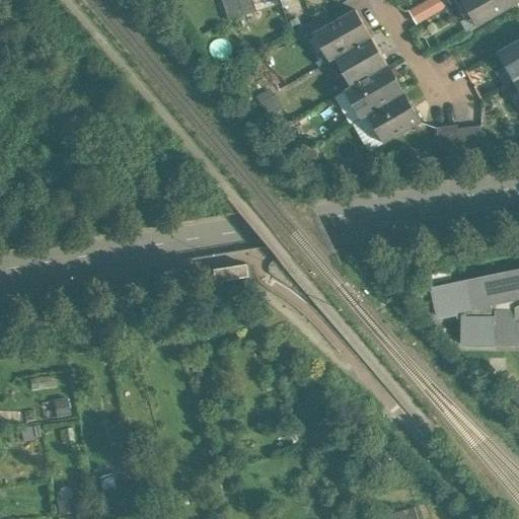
[(244,15),(239,0),(222,0),(229,19),(244,15)]
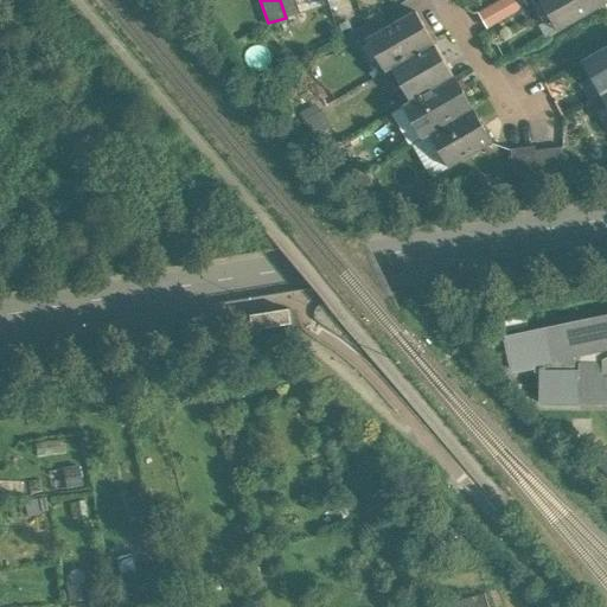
[(280,0),(286,18),(301,13),(296,0),(280,0)]
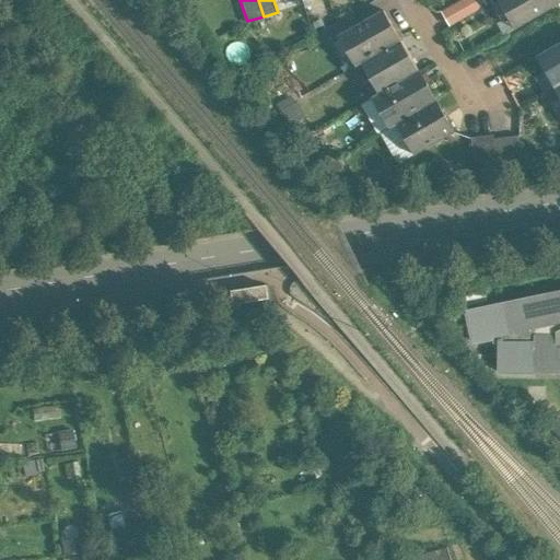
[(451,0),(442,3),(448,21),(487,8),(483,0),(451,0)]
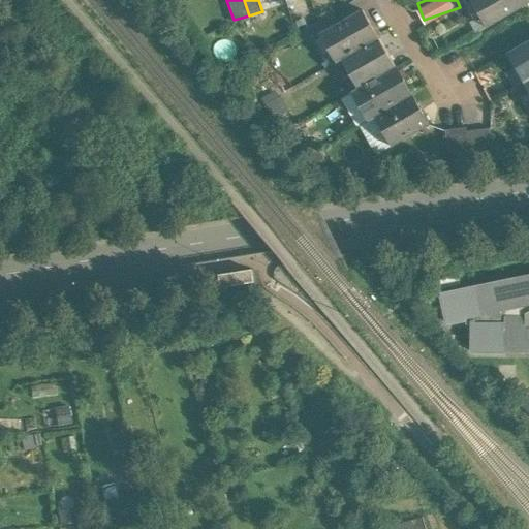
[(528,0),(471,0),(487,27),(528,2),(528,0)]
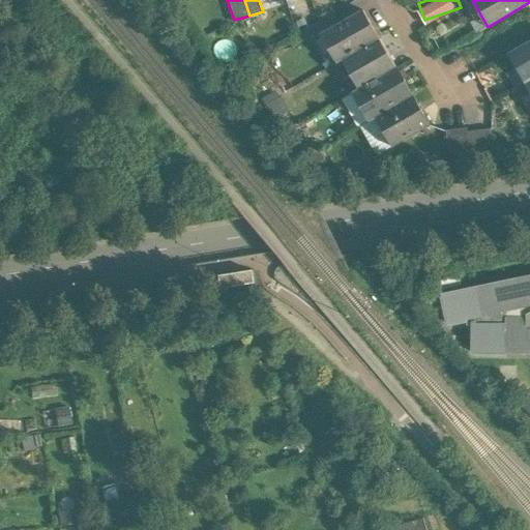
[(339,24),(321,34),(321,35),(337,63),(343,60),(380,38),(363,9),(339,24)]
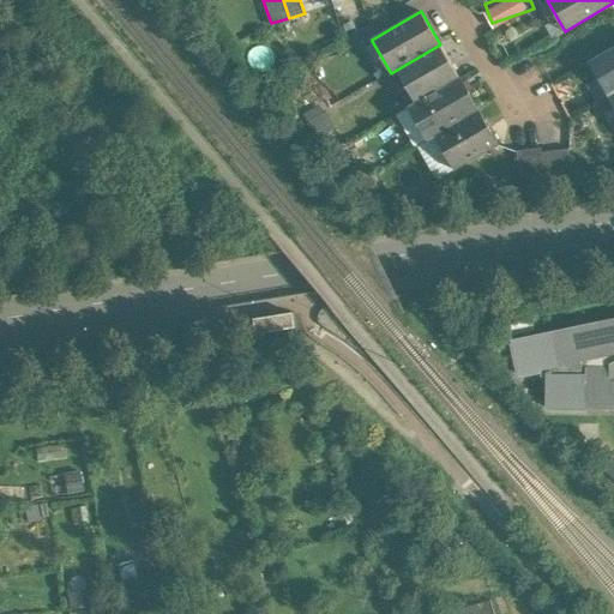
[(385,16),(354,34),(361,47),(372,41),(372,40),(392,28),(385,16)]
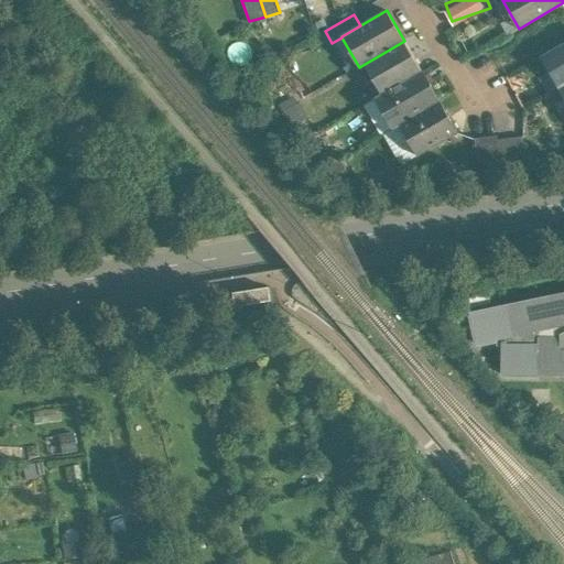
[(404,41),(365,64),(381,94),(382,94),(422,72),(404,41)]
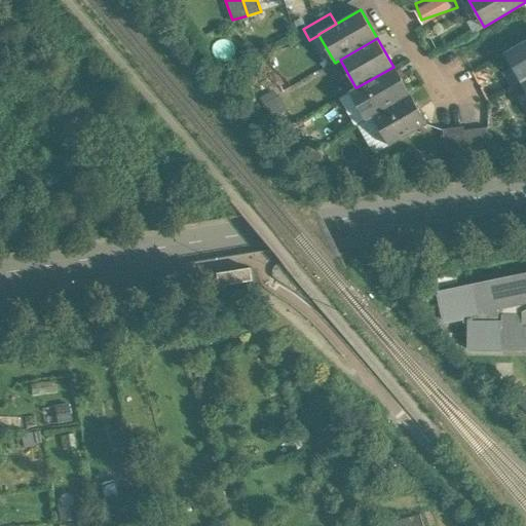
[(525,40),(505,52),(522,80),(525,78),(525,40)]
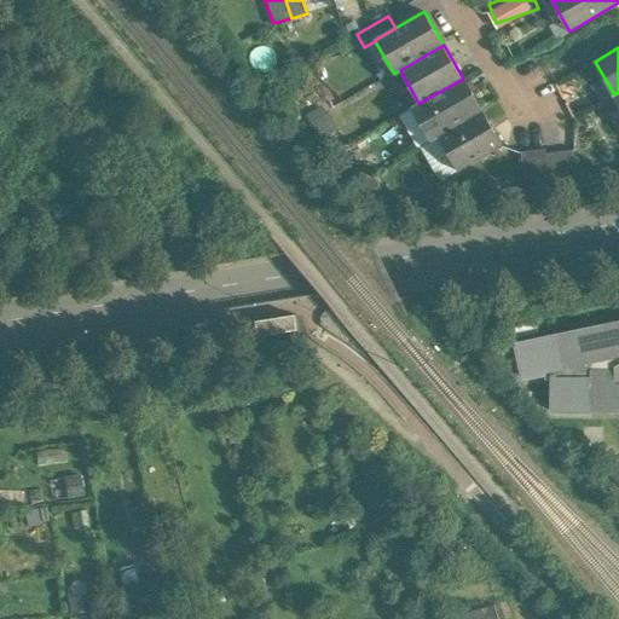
[(463,79),(420,103),(418,103),(412,106),(433,142),(439,138),(439,137),(482,111),(463,79)]
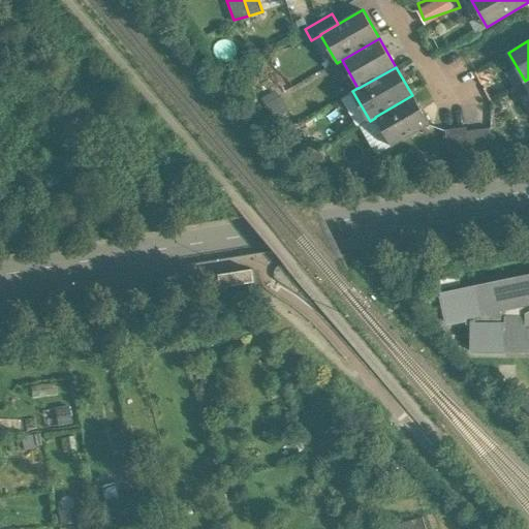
[(412,95),(375,117),(375,118),(392,146),(429,124),(412,95)]
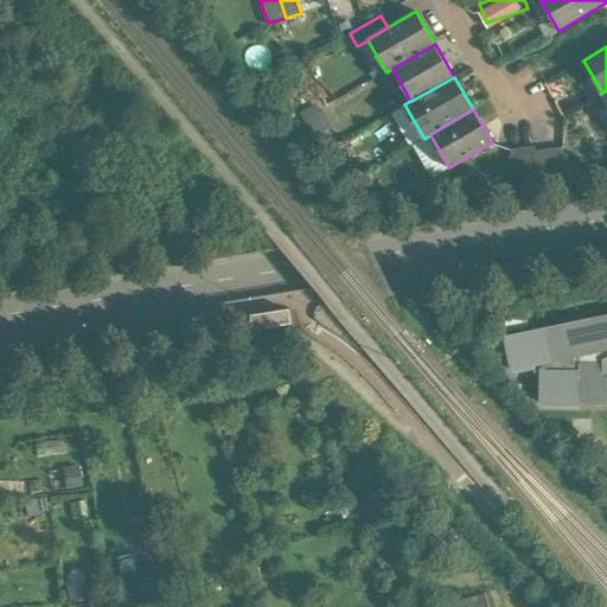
[(535,146),(510,149),(513,174),(523,173),(524,180),(538,179),(535,151),(535,146)]
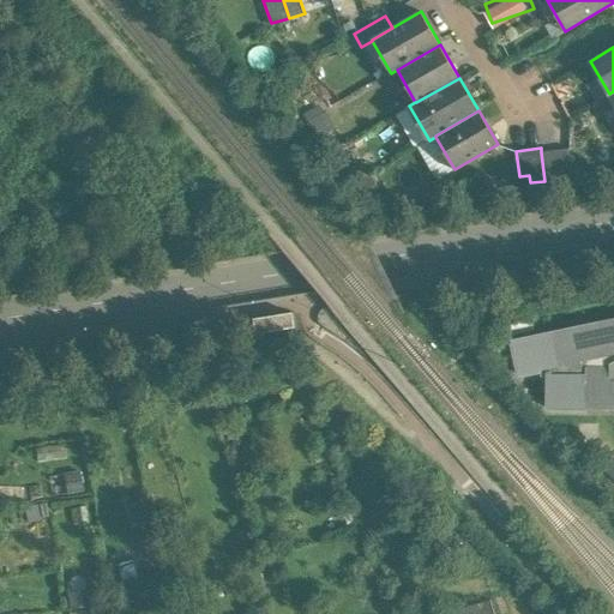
[(541,152),(545,181),(559,179),(555,150),(541,152)]
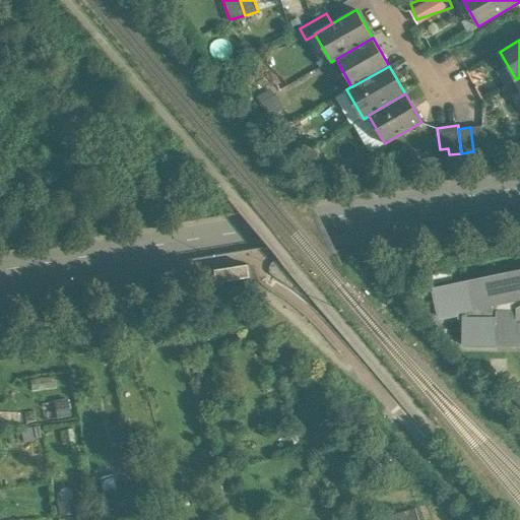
[(214,291),(248,283),(243,260),(209,268),(214,291)]
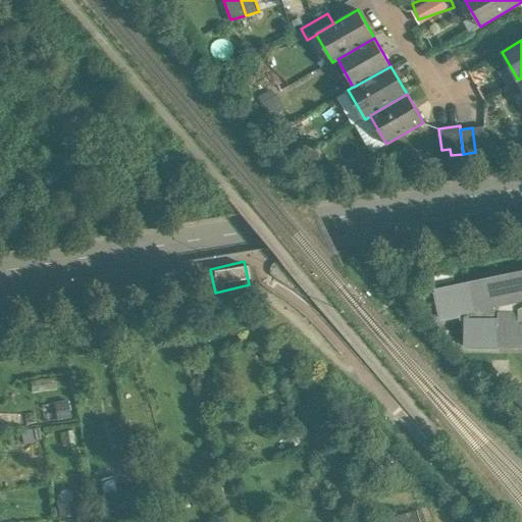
[(521,269),(429,290),(436,321),(463,321),(461,349),(521,348),(521,269)]
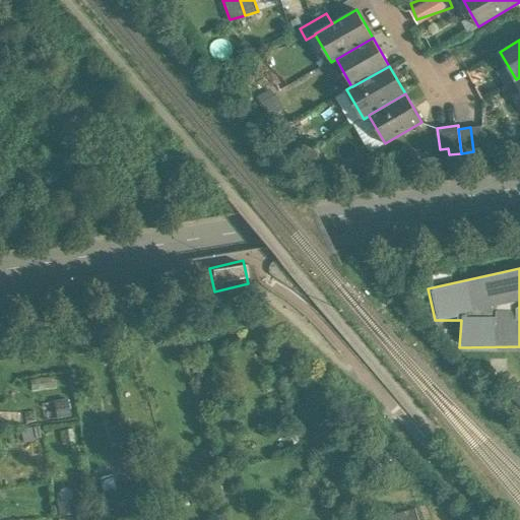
[(67,398),(54,399),(55,415),(69,413),(67,398)]
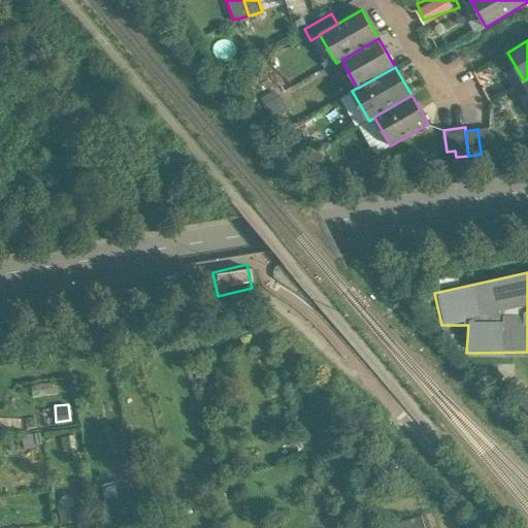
[(427,527),(424,514),(387,523),(388,527),(427,527)]
